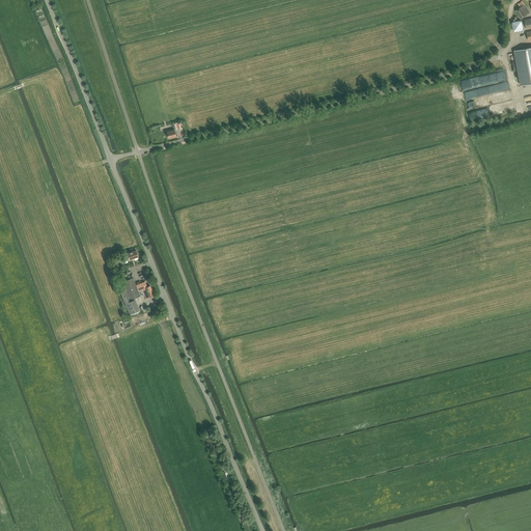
[(530,12),(524,4),(522,1),(518,4),(521,7),(515,10),(522,20),(530,12)]
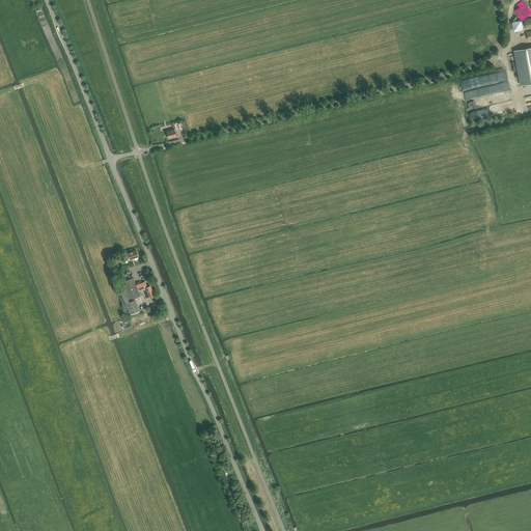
[(522,21),(512,22),(514,31),(523,30),(522,21)]
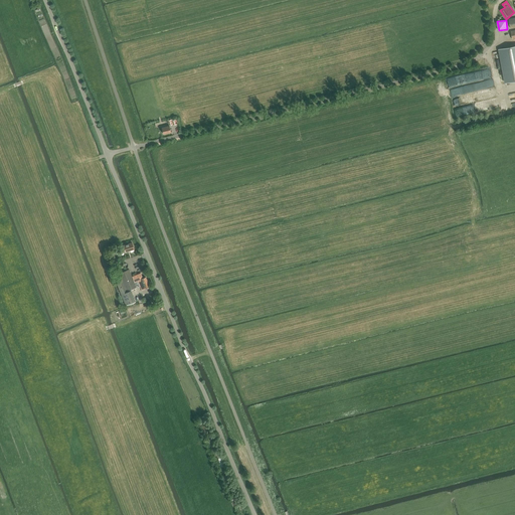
[(514,46),(499,49),(505,82),(514,80),(514,46)]
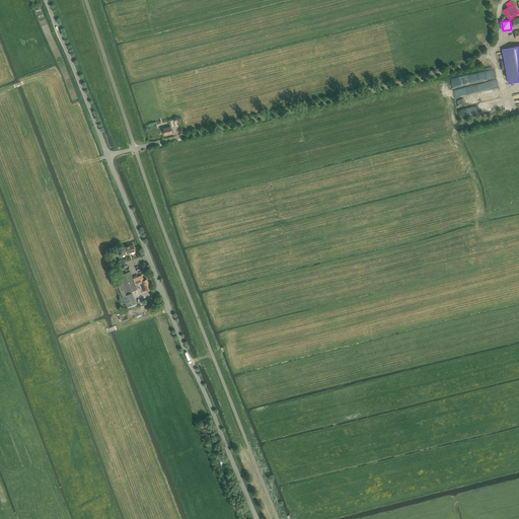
[(468,83),(496,77),(495,70),(467,76),(468,83)]
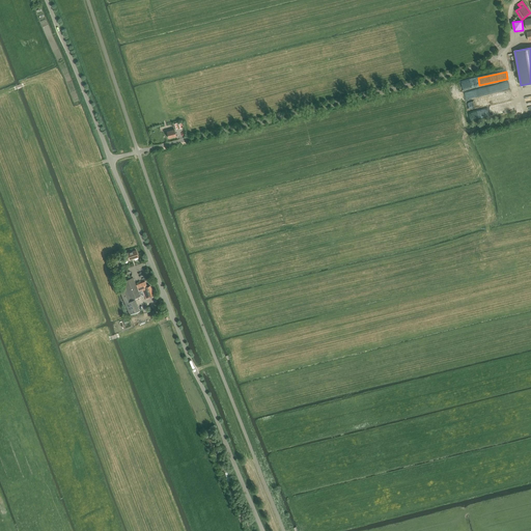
[(176,136),(175,130),(174,130),(167,132),(168,138),(176,136)]
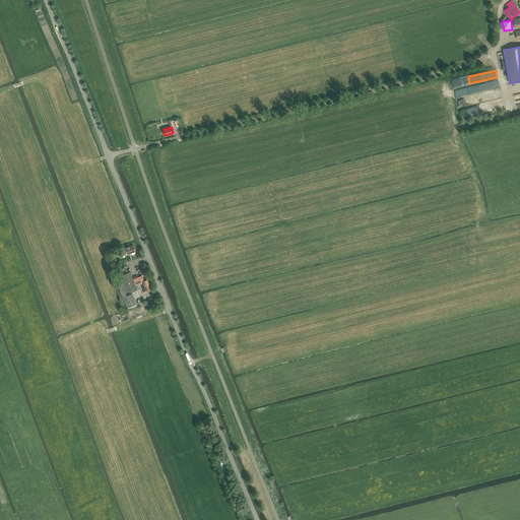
[(127,255),(135,252),(133,245),(125,248),(127,255)]
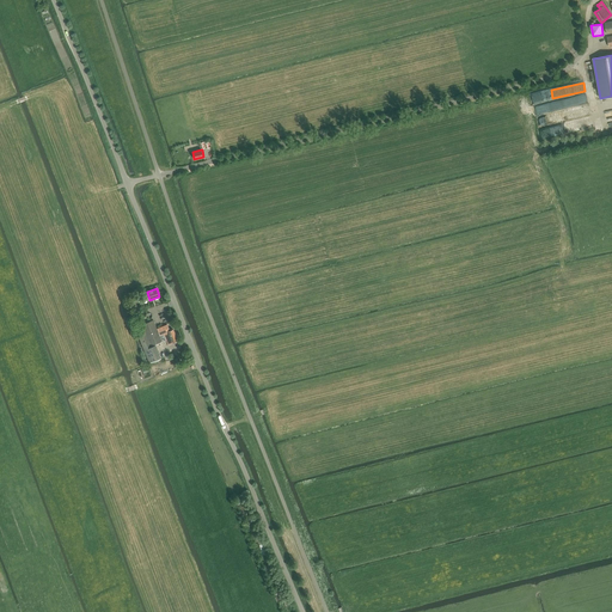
[(146,331),(139,335),(150,362),(161,359),(155,344),(161,342),(157,329),(153,320),(142,324),(146,331)]
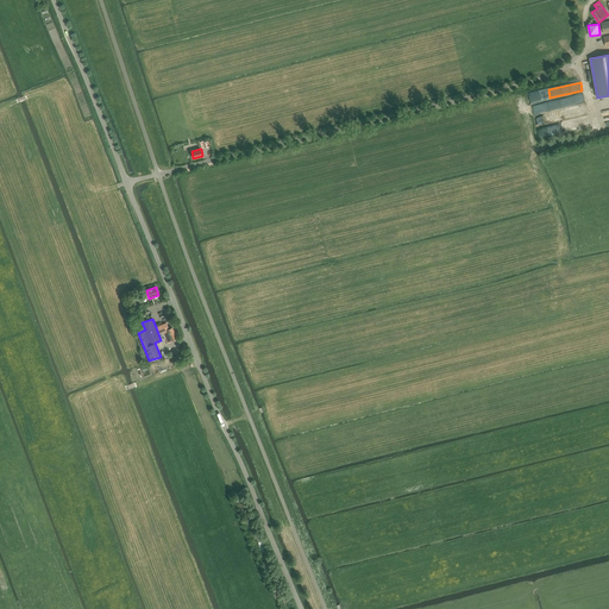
[(167,322),(156,327),(159,333),(163,332),(165,339),(168,343),(177,339),(173,327),(169,330),(167,322)]
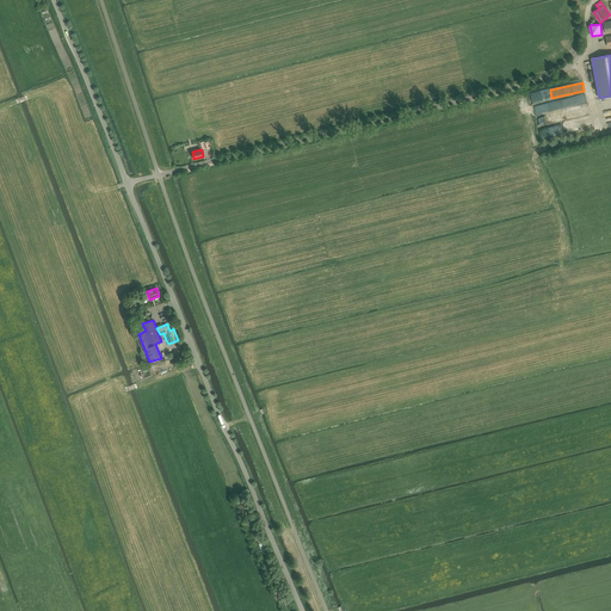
[(245,493),(235,497),(241,512),(245,511),(241,501),(247,500),(245,493)]
